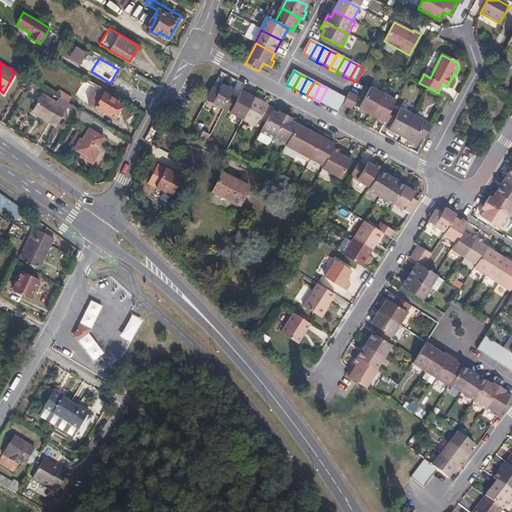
[(213,88),(207,101),(225,111),(232,95),(233,93),(221,87),(219,91),(213,88)]
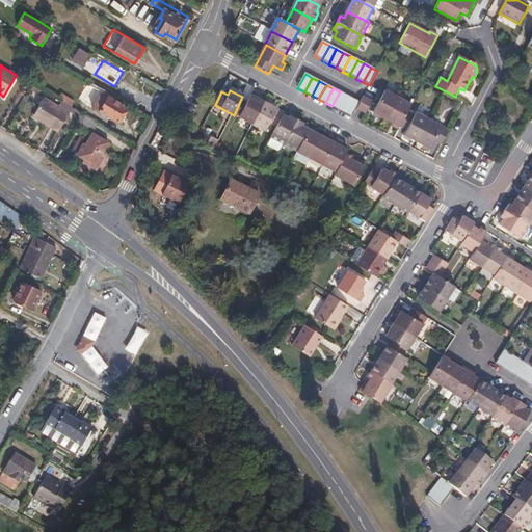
[(94,107),(118,122),(128,107),(102,91),(94,107)]
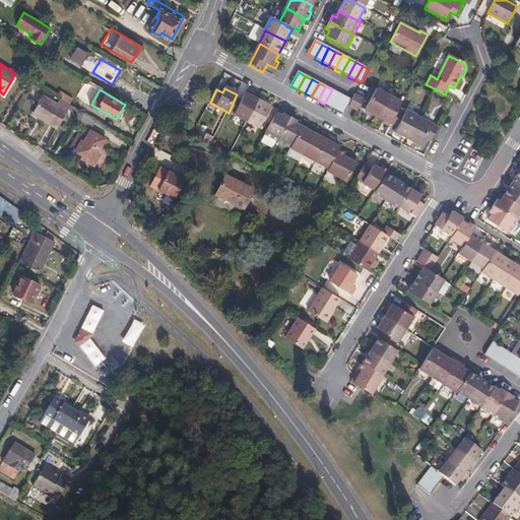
[(331,108),(338,93),(332,89),(324,104),(331,108)]
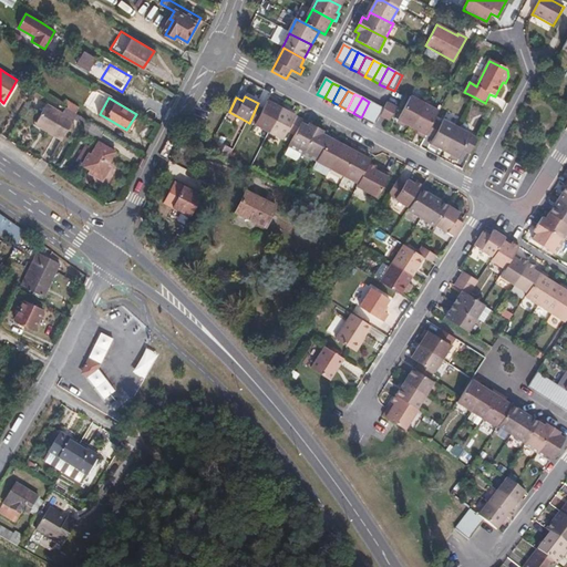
[(399,121),(412,129),(424,105),(411,98),(399,121)]
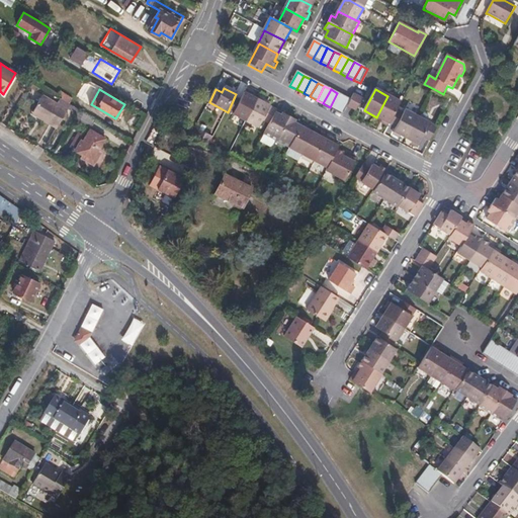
[(55,96),(68,103),(71,99),(58,91),(55,96)]
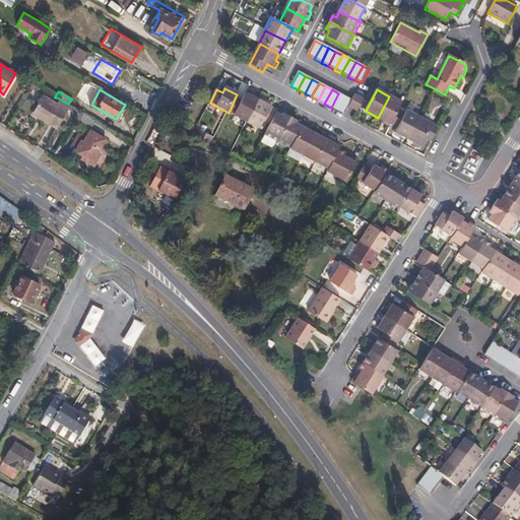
[(338,111),(345,96),(338,93),(331,108),(338,111)]
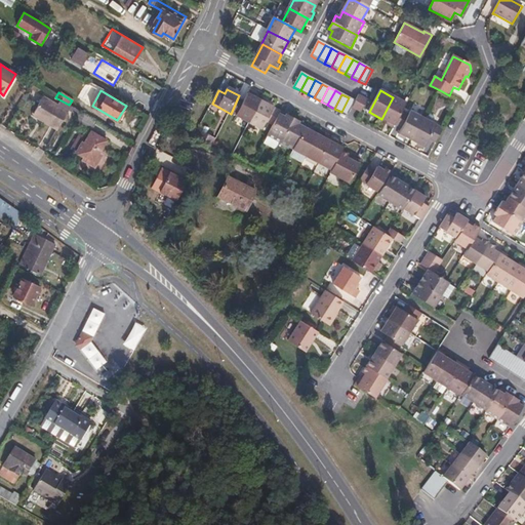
[(45,118),(43,120),(56,129),(68,111),(42,95),(33,111),(45,118)]
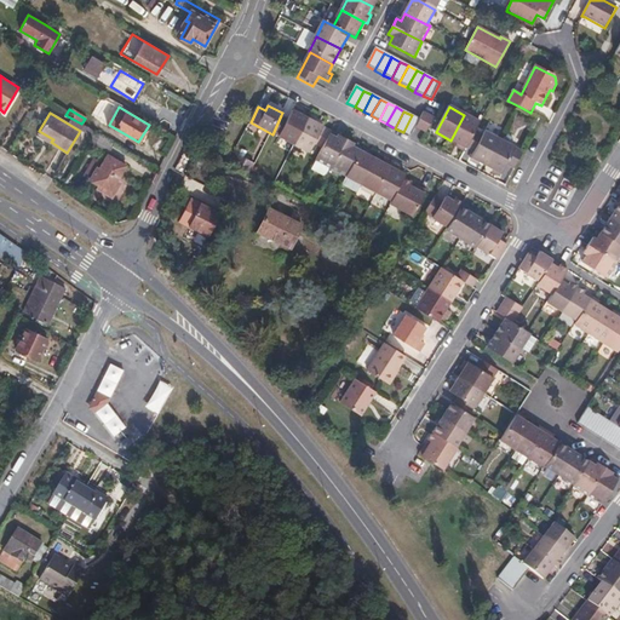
[(281,115),(273,135),(296,147),(308,120),(293,113),(290,120),(281,115)]
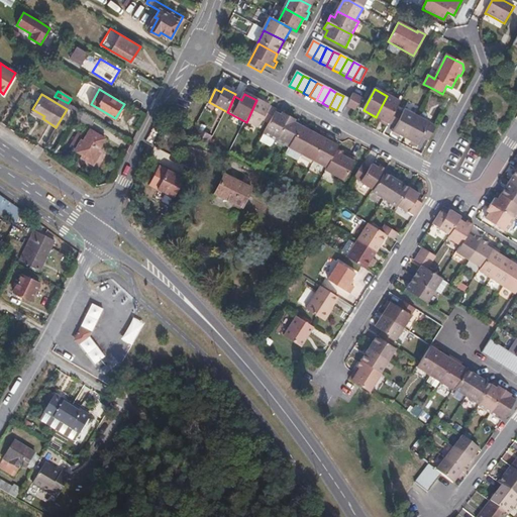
[(354,111),(362,98),(352,94),(350,99),(346,107),(354,111)]
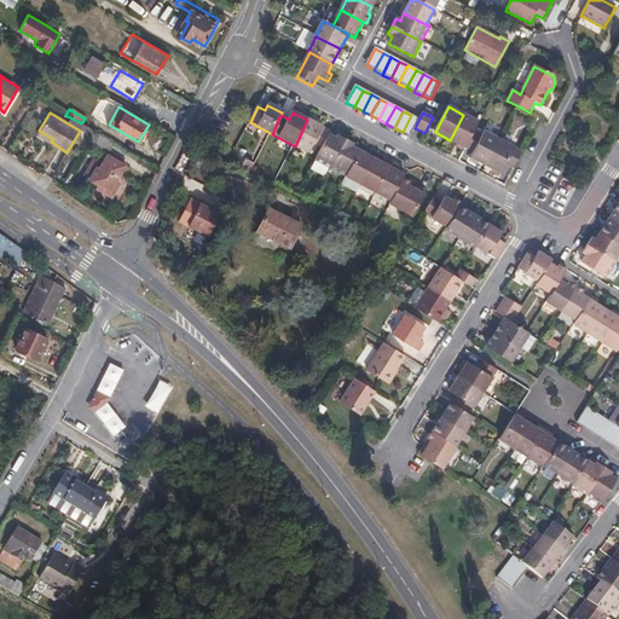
[(410,137),(415,128),(420,119),(411,115),(403,132),(410,137)]
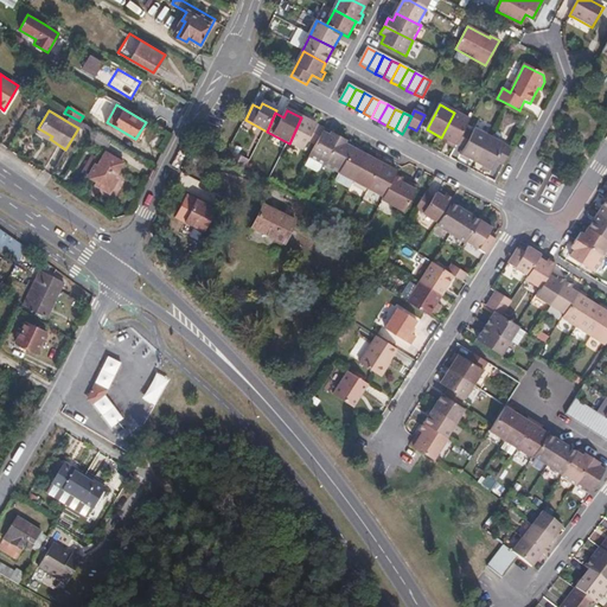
[(454,113),(441,138),(457,145),(465,129),(470,121),(454,113)]
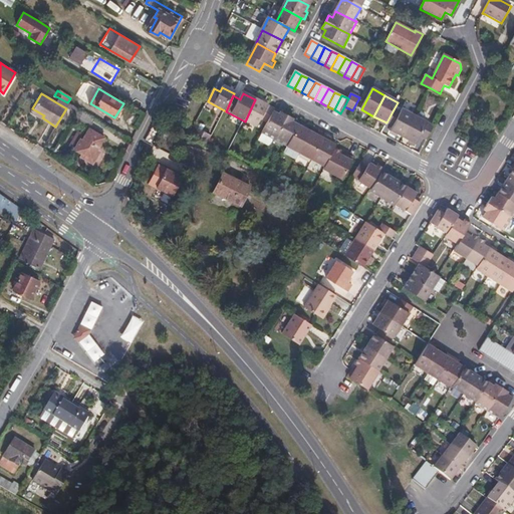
[(255,99),(245,121),(265,132),(273,114),(266,110),(268,106),(255,99)]
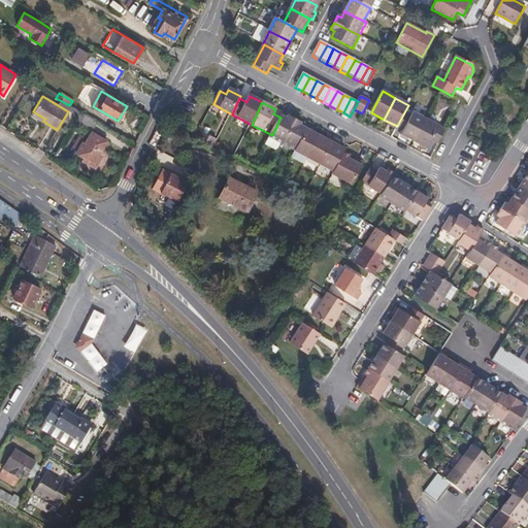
[(32,114),(43,121),(45,119),(33,111),(32,114)]
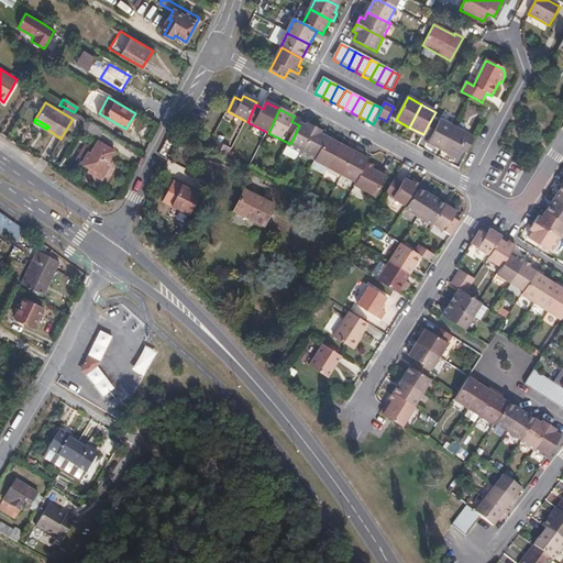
[(431,120),(423,134),(430,139),(428,144),(442,151),(454,129),(441,121),(439,124),(431,120)]
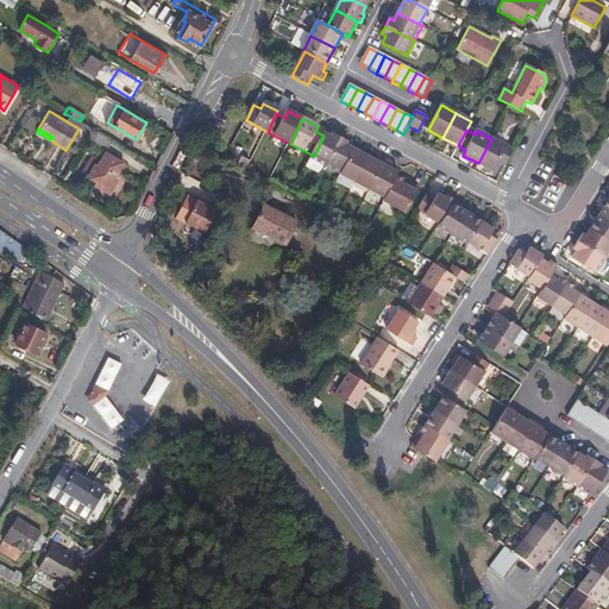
[(314,156),(312,161),(326,168),(341,138),(332,133),(330,138),(324,136),(314,156)]
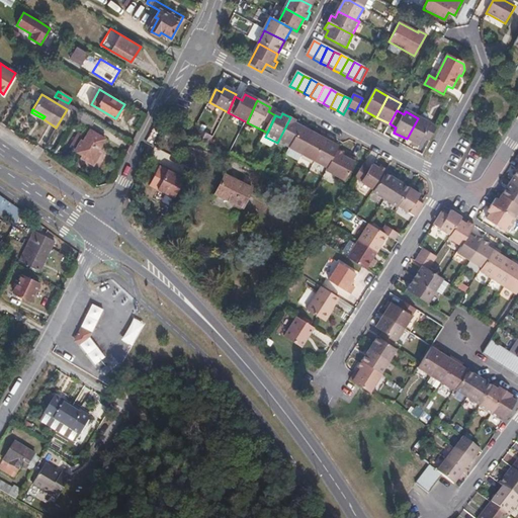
[(290,117),(277,143),(290,150),(300,128),(294,124),(296,121),(290,117)]
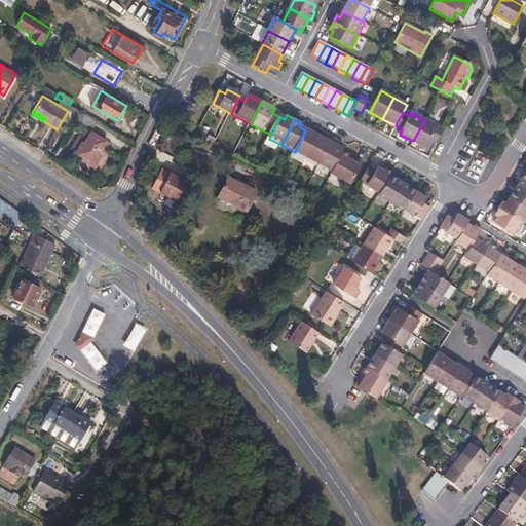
[(424,120),(413,141),(425,148),(429,141),(436,144),(444,129),(424,120)]
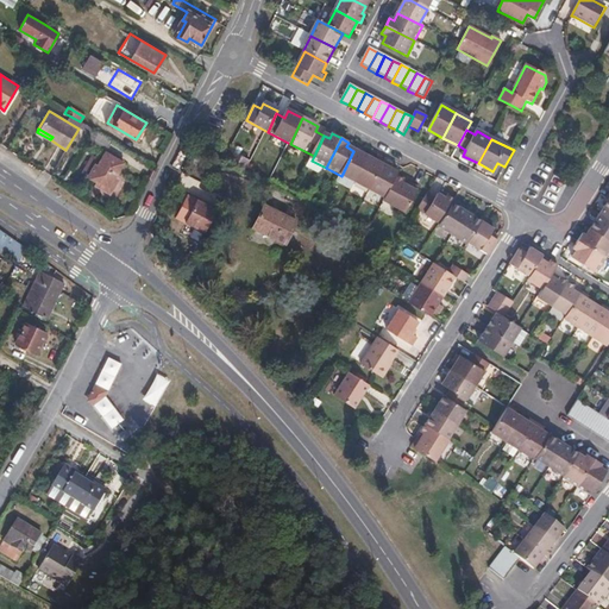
[(353,151),(341,176),(357,183),(369,158),(353,151)]
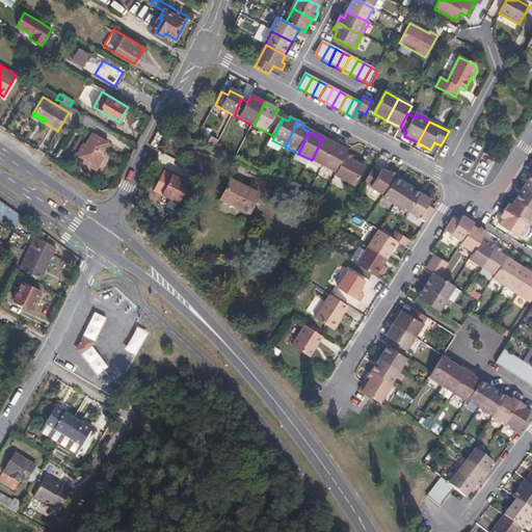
[(107,142),(92,134),(85,145),(83,144),(77,154),(95,164),(107,142)]
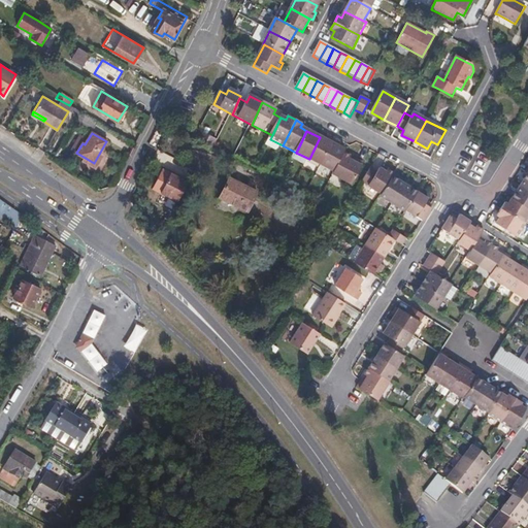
[(203,134),(199,141),(215,149),(218,141),(203,134)]
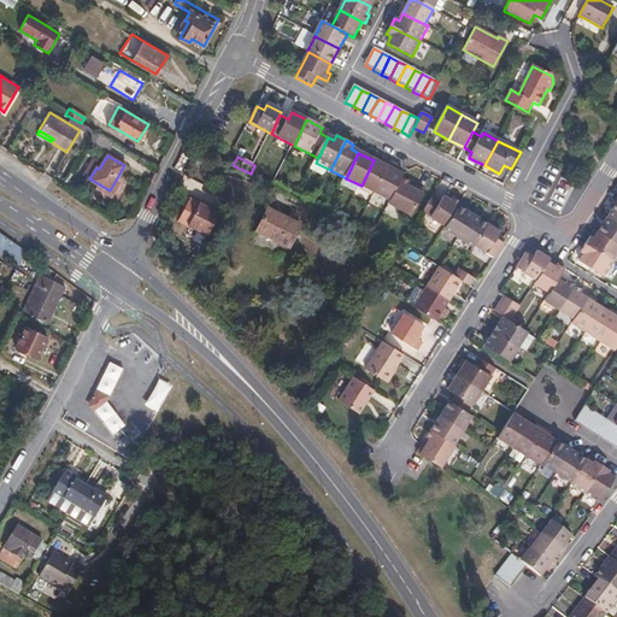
[(374,160),(362,186),(376,194),(389,169),(374,160)]
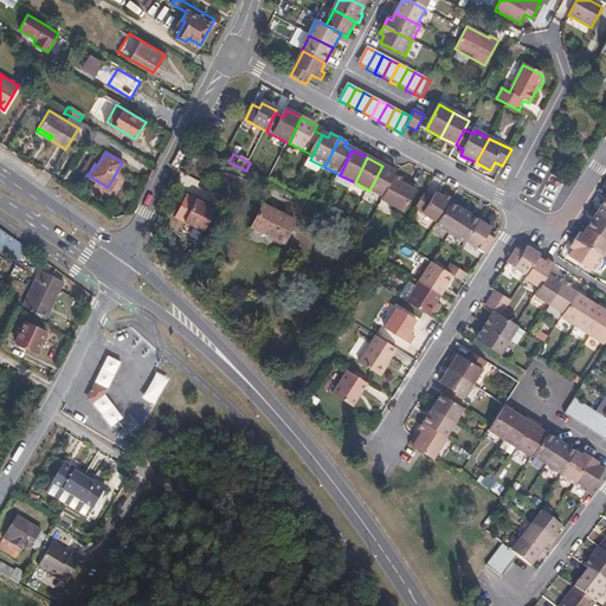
[(382,166),(369,191),(385,199),(397,176),(398,174),(382,166)]
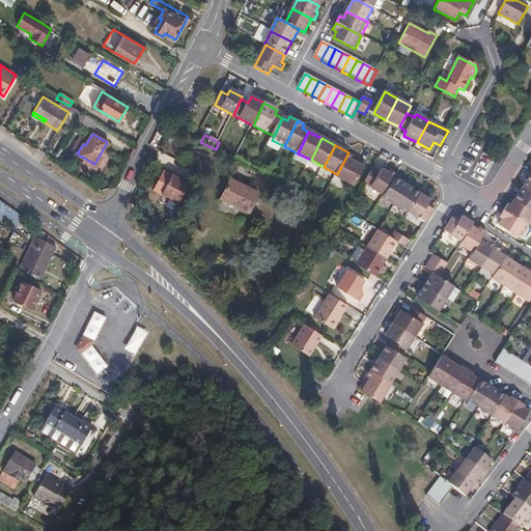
[(337,174),(336,176),(356,187),(367,165),(347,155),(337,174)]
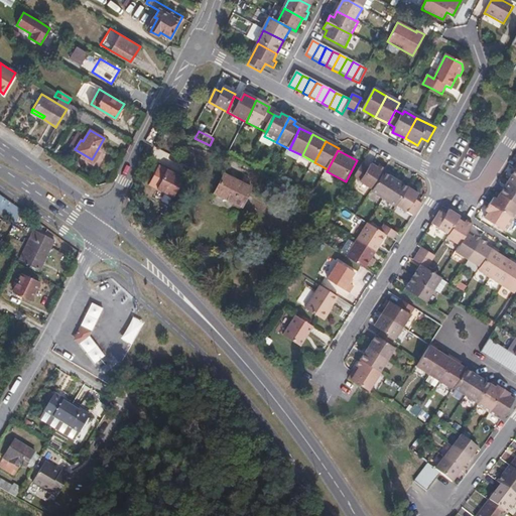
[(364,165),(355,180),(373,191),(383,176),(385,173),(378,169),(377,171),(372,168),(370,169),(364,165)]
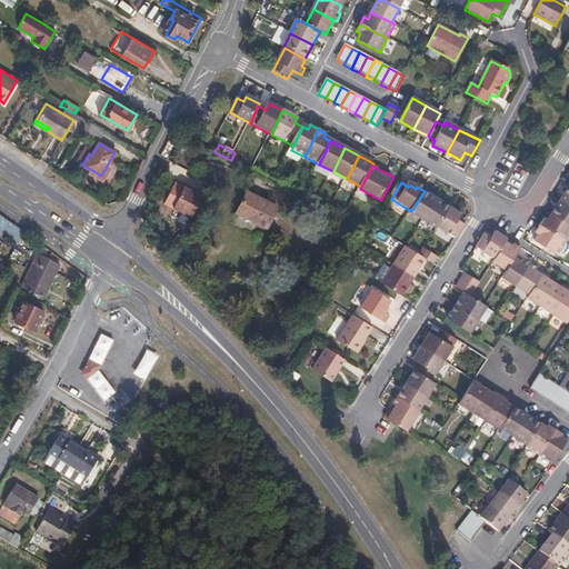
[(200,200),(182,190),(171,209),(190,219),(200,200)]
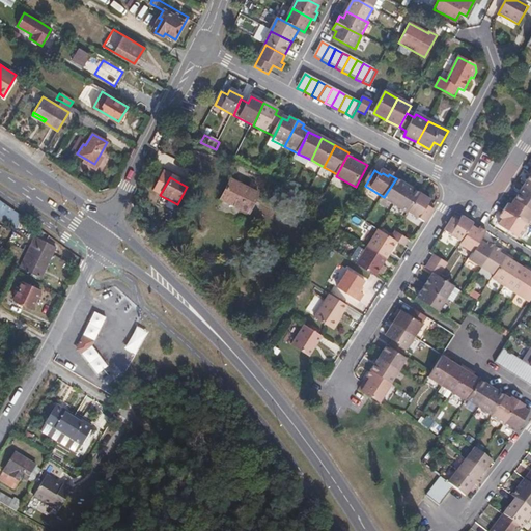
[(249,213),(251,208),(258,194),(230,179),(221,199),(249,213)]
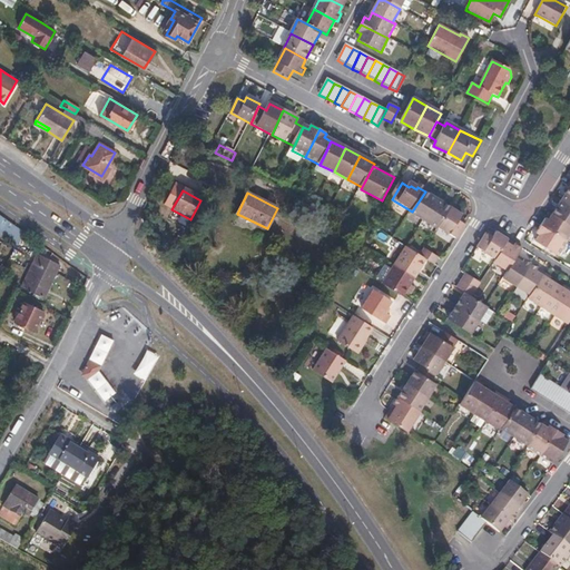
[(425,223),(436,204),(423,195),(412,212),(412,214),(425,223)]
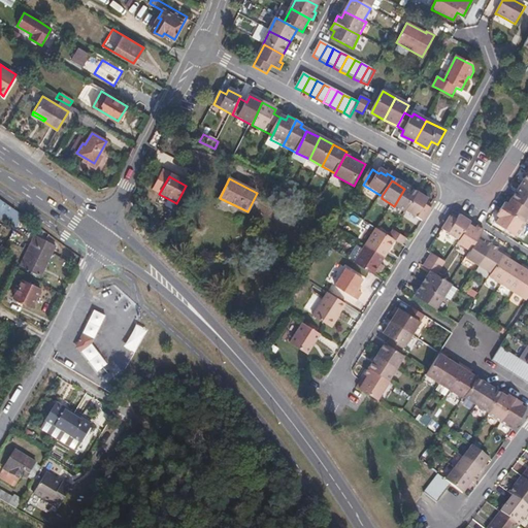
[(527,191),(520,187),(512,199),(527,209),(527,191)]
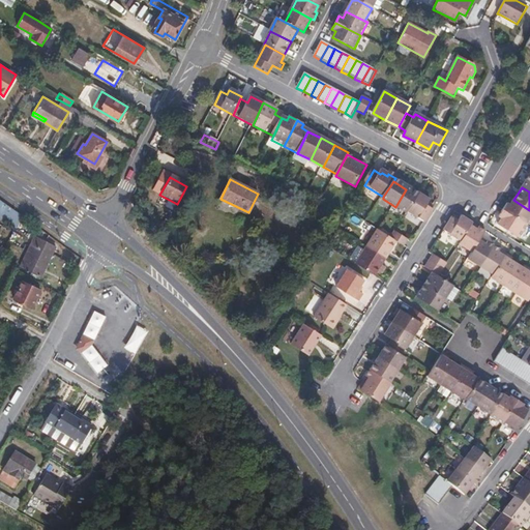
[(408,215),(409,213),(419,197),(406,189),(395,207),(408,215)]
